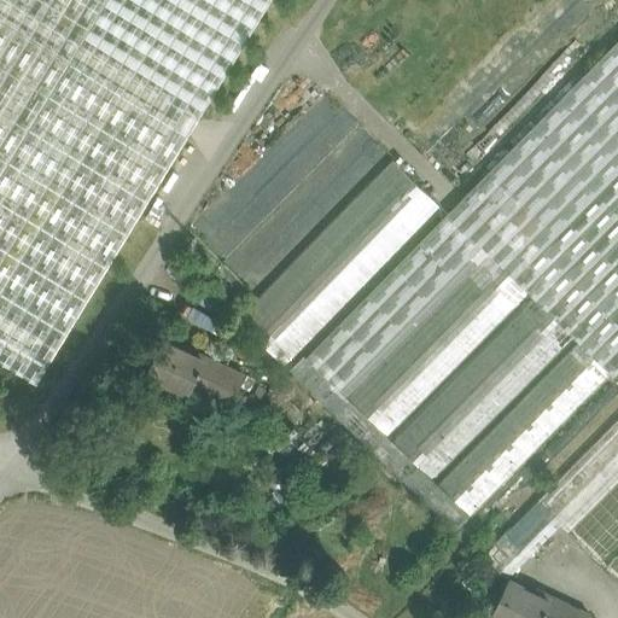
[(0,0),(0,360),(36,383),(270,0),(0,0)]
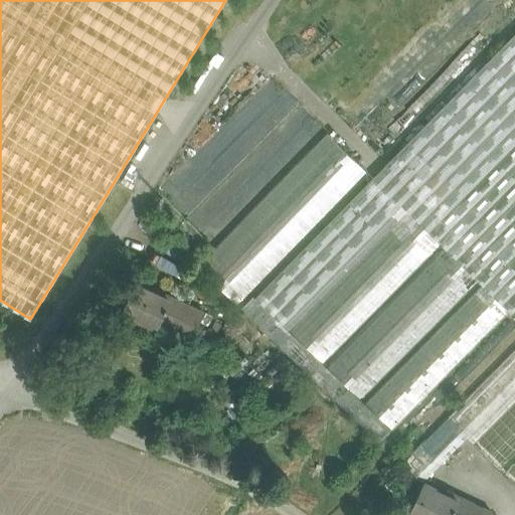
[(514,33),(254,297),(290,330),(407,210),(441,242),(438,245),(443,249),(476,282),(480,286),(507,312),(509,311),(511,313),(514,309),(514,33)]
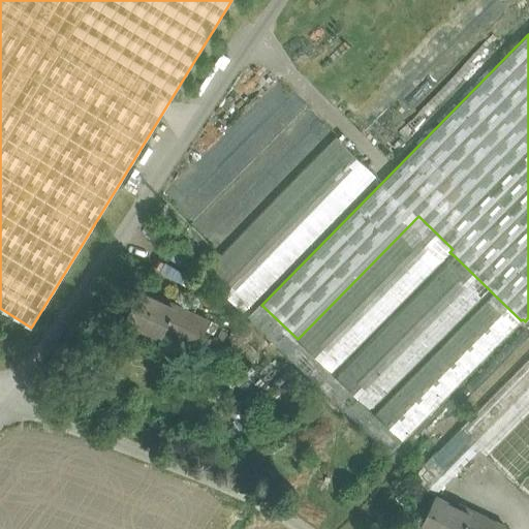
[(164,195),(219,250),(336,132),(280,78),(164,195)]
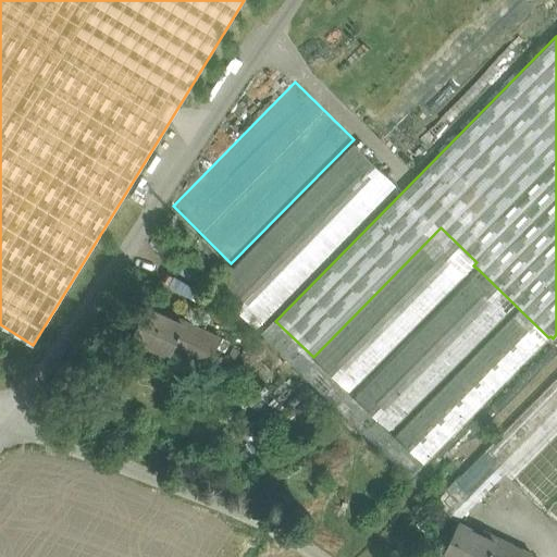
[(355,144),(213,288),(256,329),(396,185),(355,144)]
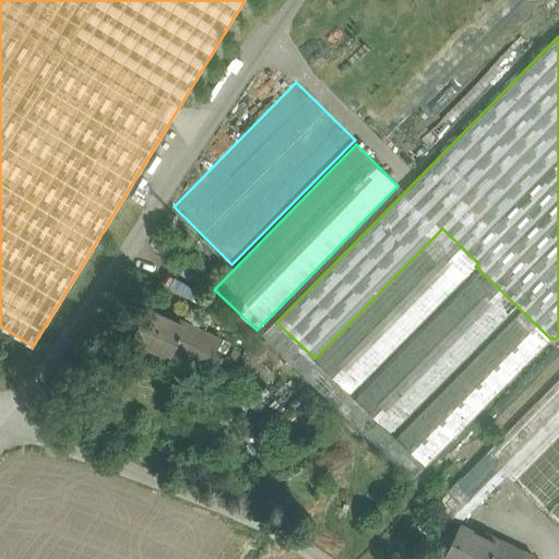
[(442,228),(314,358),(351,393),(475,266),(478,263),(442,228)]
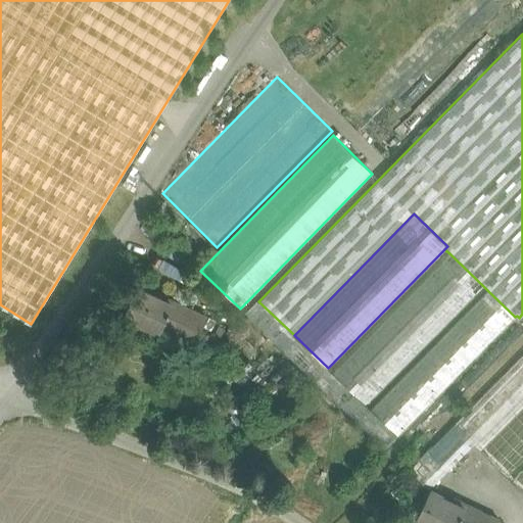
[(449,253),(331,371),(367,405),(483,286),(449,253)]
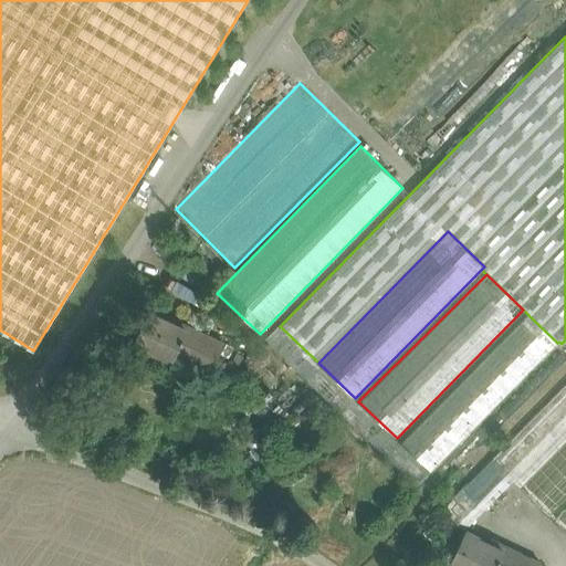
[(173,323),(149,312),(134,345),(170,362),(178,346),(194,353),(192,357),(212,366),(223,343),(174,320),(173,323)]
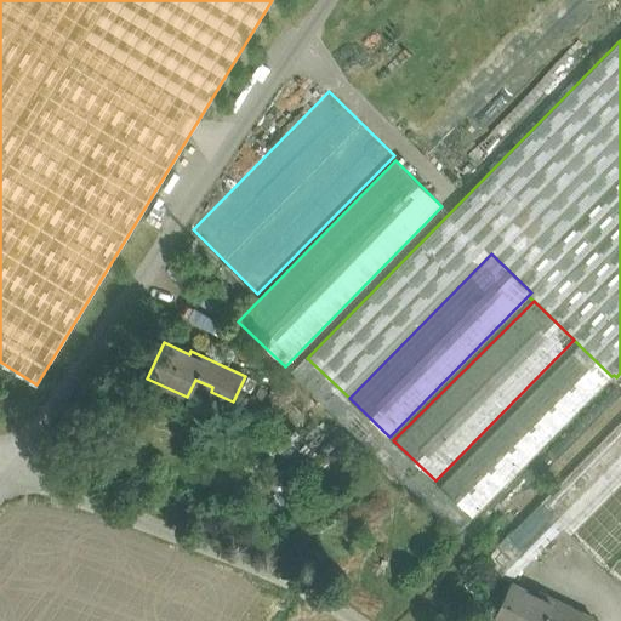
[(579,345),(440,485),(473,517),(611,376),(579,345)]
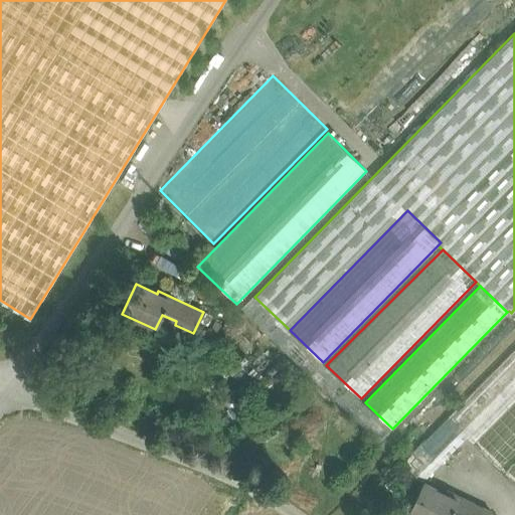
[(254,297),(253,295),(240,308),(379,442),(392,428),(365,402),(361,398),(326,365),(323,362),(290,330),(254,297)]
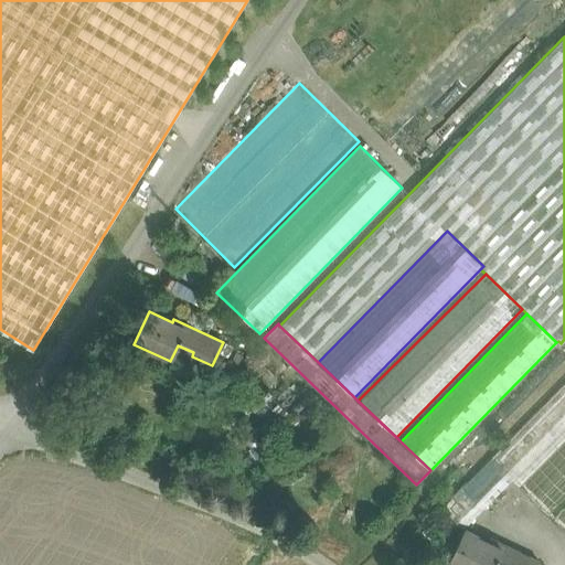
[(260,361),(242,380),(258,396),(265,390),(269,393),(273,390),(269,385),(277,379),(260,361)]
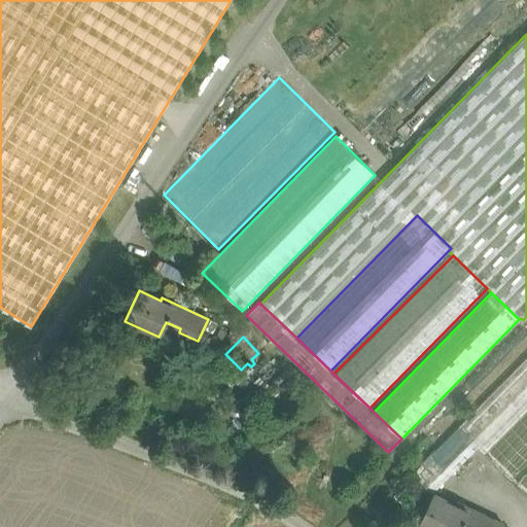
[(526,355),(457,426),(478,447),(512,480),(526,464),(526,355)]
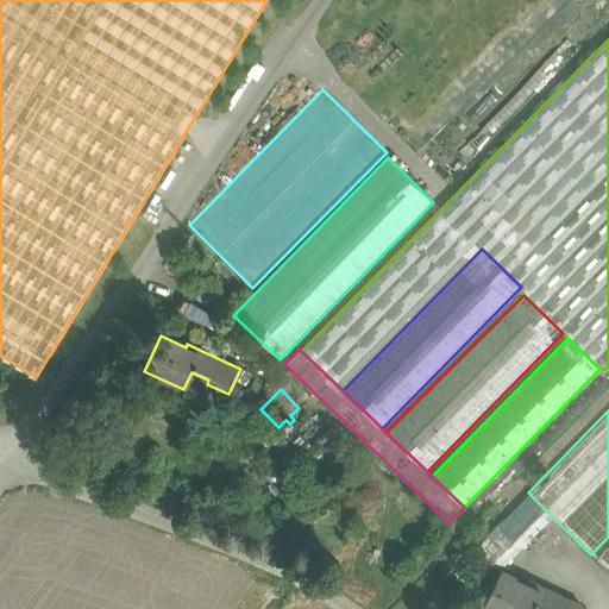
[(528,493),(476,546),(500,569),(552,516),(528,493)]
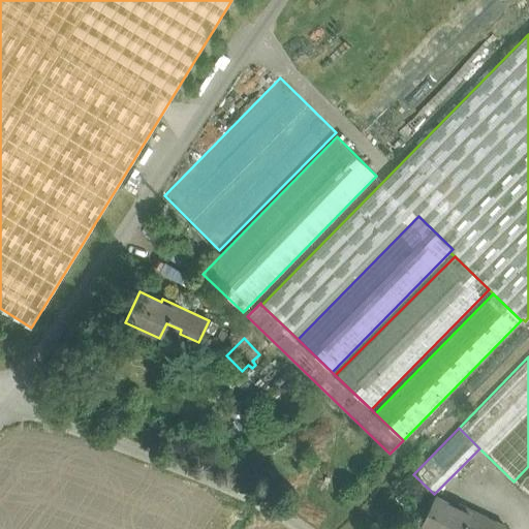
[(528,474),(518,487),(528,497),(528,474)]
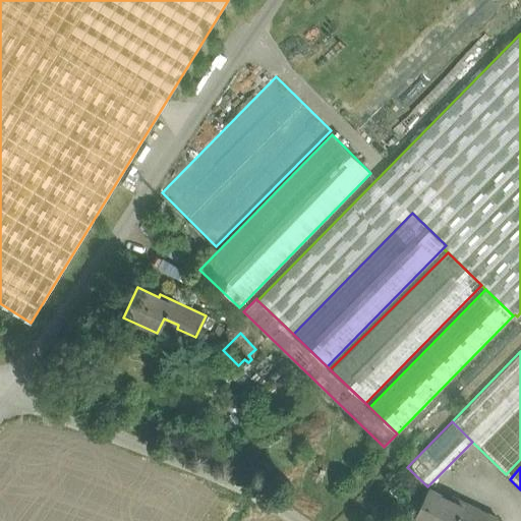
[(450,499),(429,488),(414,519),(419,520),(455,520),(456,520),(457,520),(496,520),(498,518),(452,496),(450,499)]
